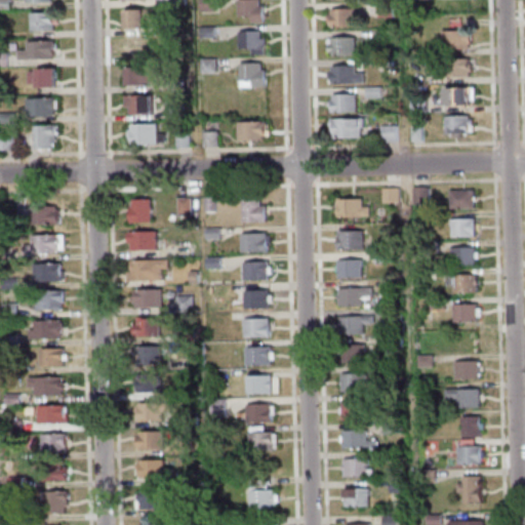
[(0,8),(0,0),(8,0),(8,8),(0,8)]
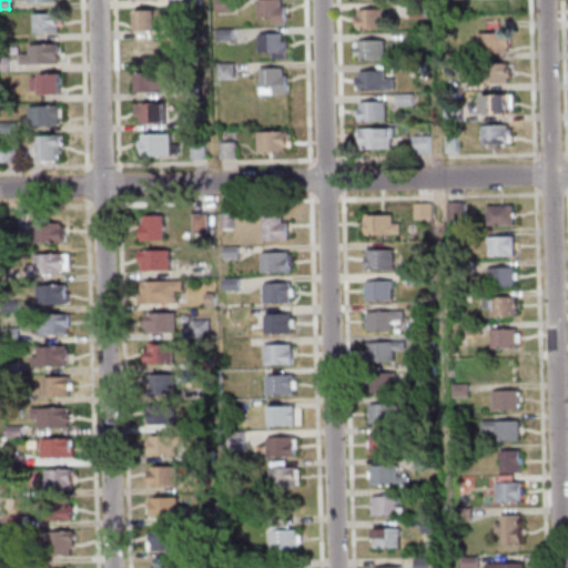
[(259,0),(259,17),(273,17),(273,24),(290,24),(290,6),(283,6),(283,0),(259,0)]
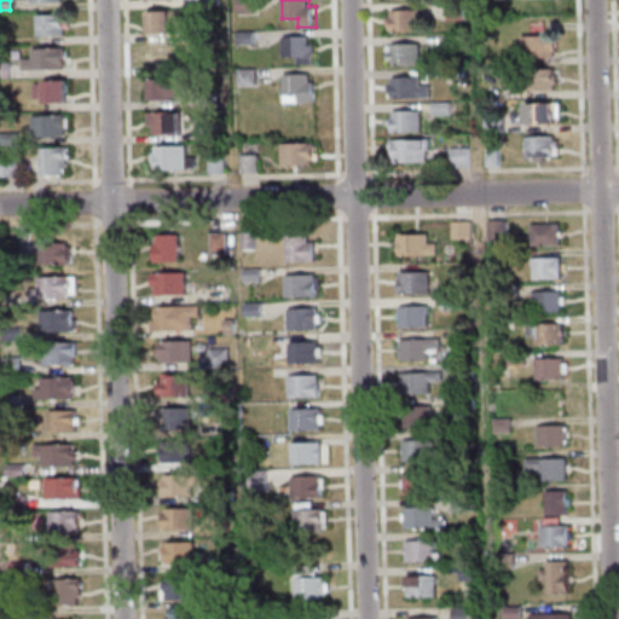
[(239,3),(239,12),(253,13),(254,1),(239,3)]
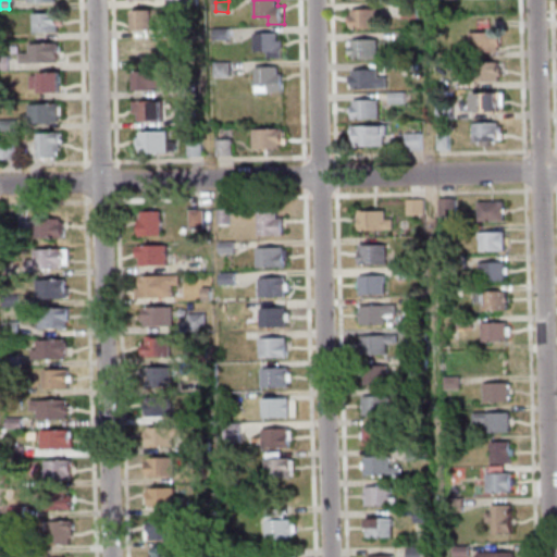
[(400,20),(416,19),(416,3),(399,4),(400,20)]
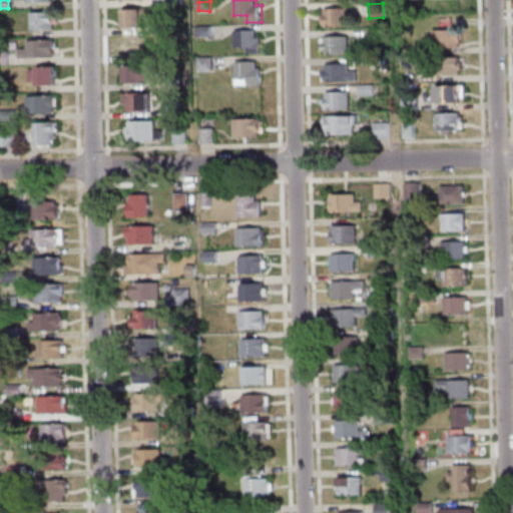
[(122,9),(123,27),(144,27),(144,19),(152,18),(152,8),(122,9)]
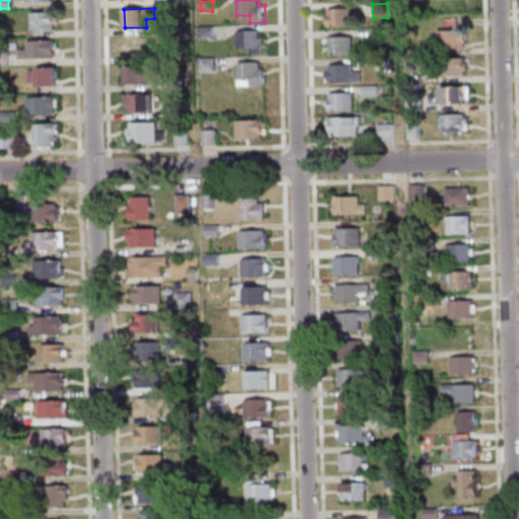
[(325,13),(322,13),(322,20),(325,20),(325,25),(350,25),(350,8),(325,8),(325,13)]
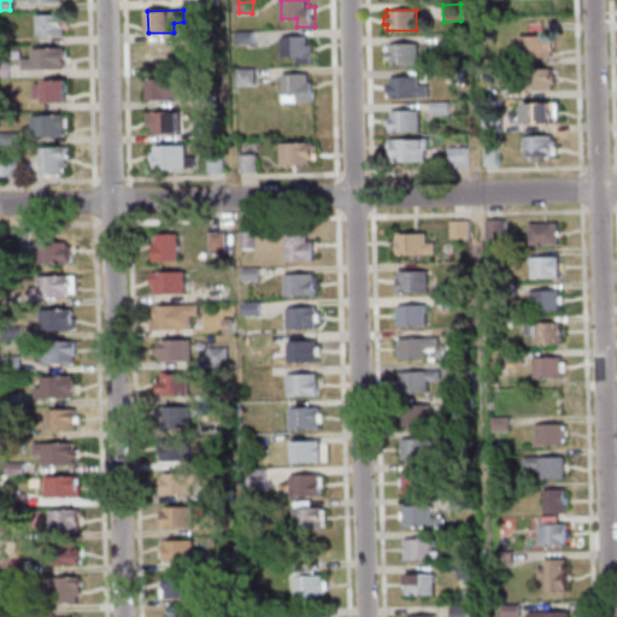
[(34,36),(34,15),(62,15),(62,35),(34,36)]
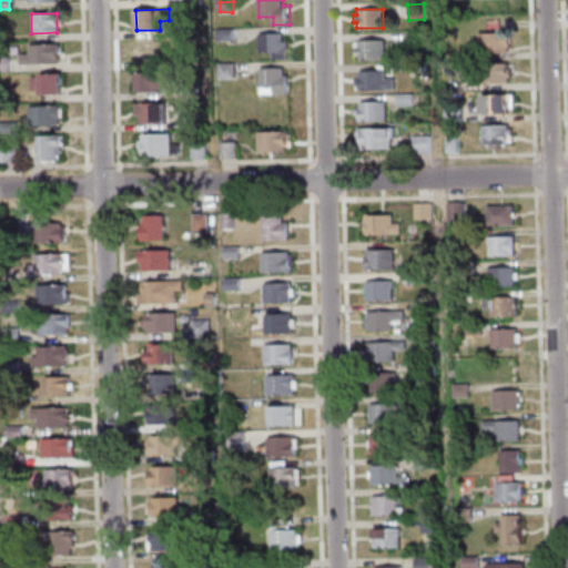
[(219,29),(219,40),(233,40),(233,29),(219,29)]
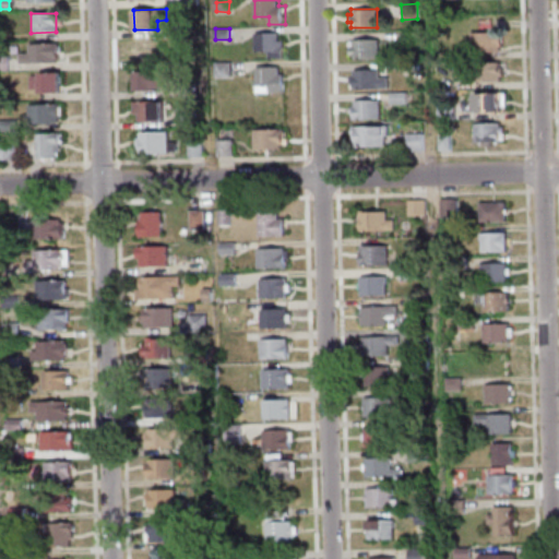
[(470,33),(500,32),(500,46),(498,47),(498,52),(462,52),(462,42),(470,42),(470,33)]
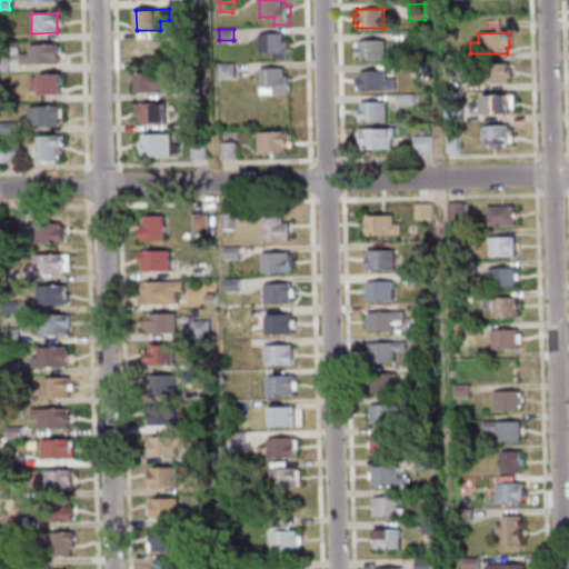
[(260,33),(260,51),(273,51),(273,59),(290,59),(290,41),(283,41),(283,33),(260,33)]
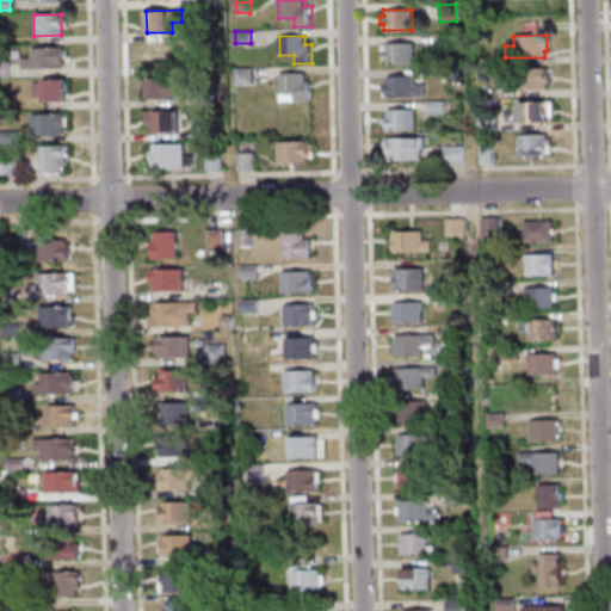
[(436,49),(455,49),(455,36),(436,37),(436,49)]
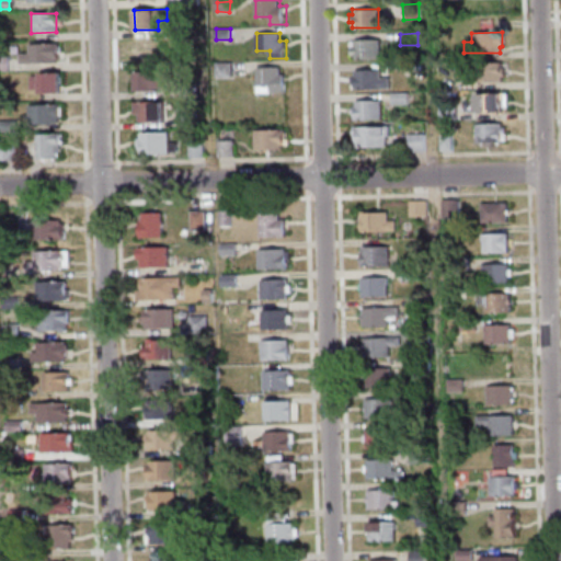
[(163,60),(163,41),(136,41),(136,60),(163,60)]
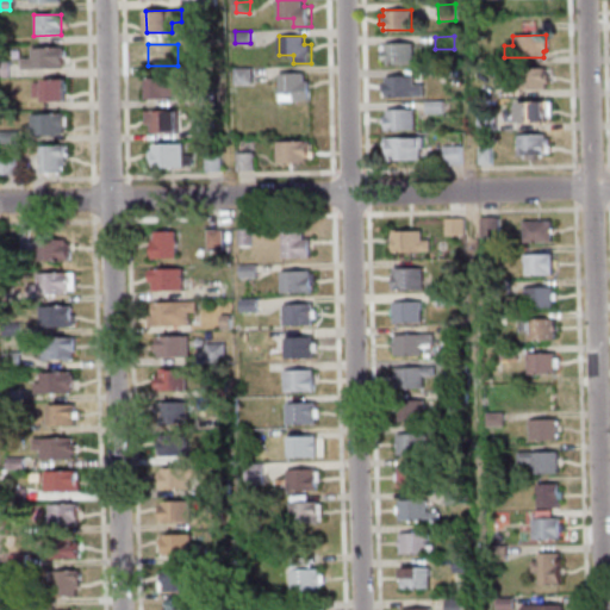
[(378,44),(379,61),(384,61),(384,63),(411,62),(410,44),(378,44)]
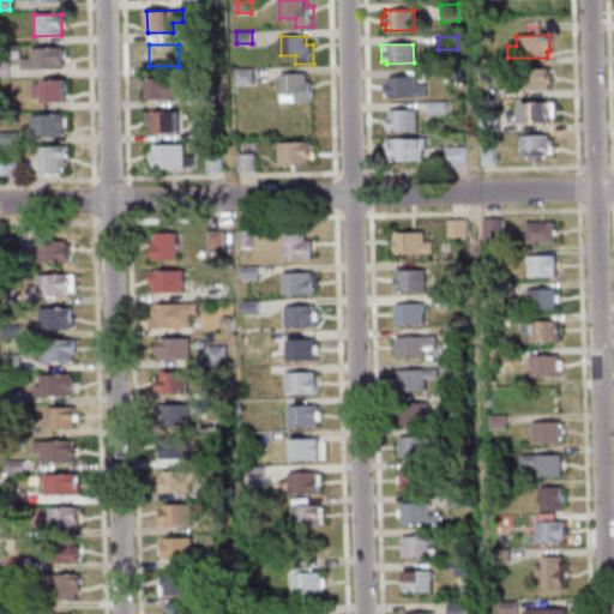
[(61,64),(59,64),(59,67),(20,68),(20,59),(30,59),(30,48),(61,47),(61,64)]
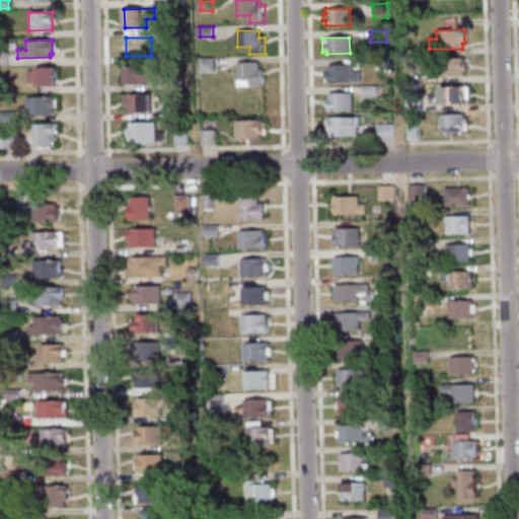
[(462,57),(462,63),(465,63),(465,70),(462,70),(462,75),(432,75),(432,58),(462,57)]
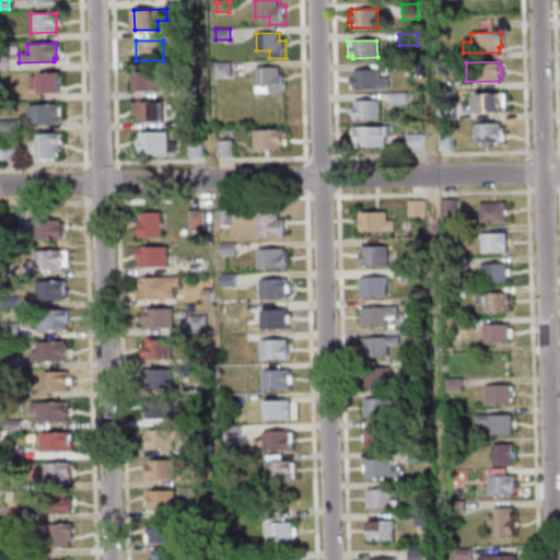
[(217,62),(217,76),(231,76),(231,62),(217,62)]
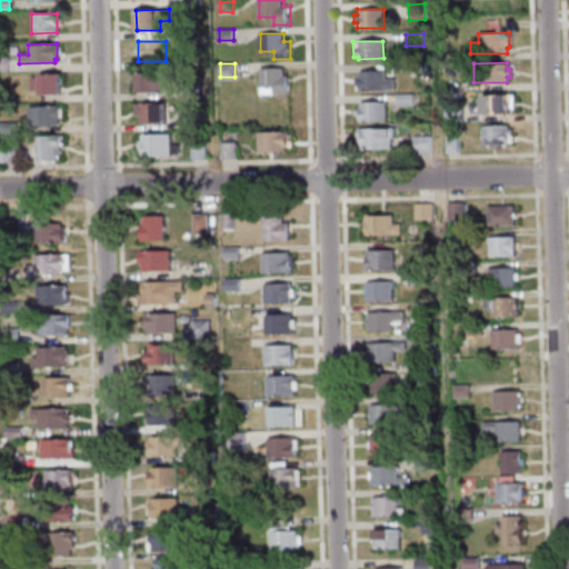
[(410,77),(426,76),(426,63),(410,65),(410,77)]
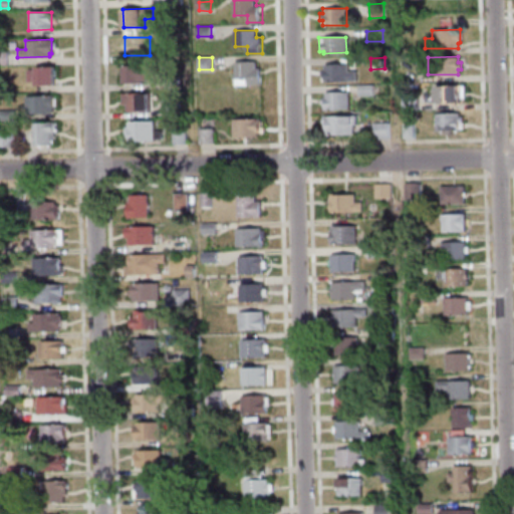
[(236,61),(236,84),(263,84),(263,68),(258,68),(258,62),(236,61)]
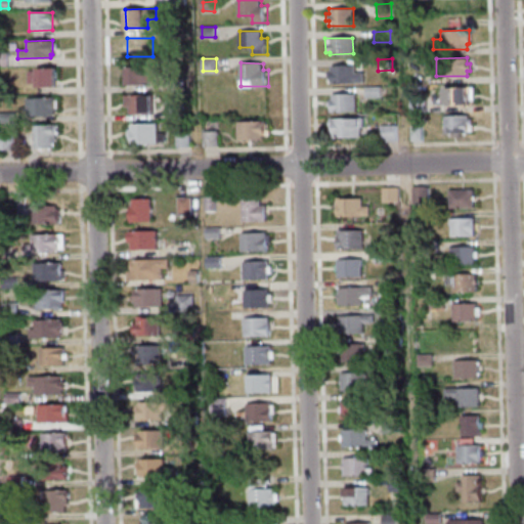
[(159,64),(127,66),(127,84),(150,84),(149,81),(160,80),(159,64)]
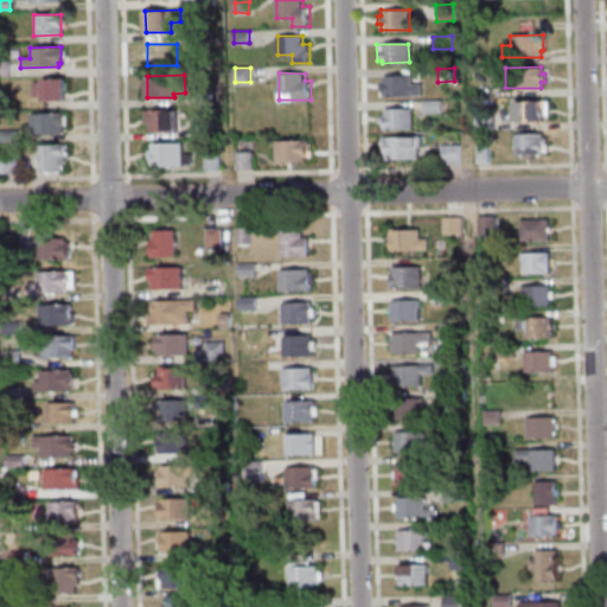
[(383,96),(420,95),(420,84),(410,84),(410,76),(382,76),(382,81),(379,81),(379,90),(382,90),(383,96)]
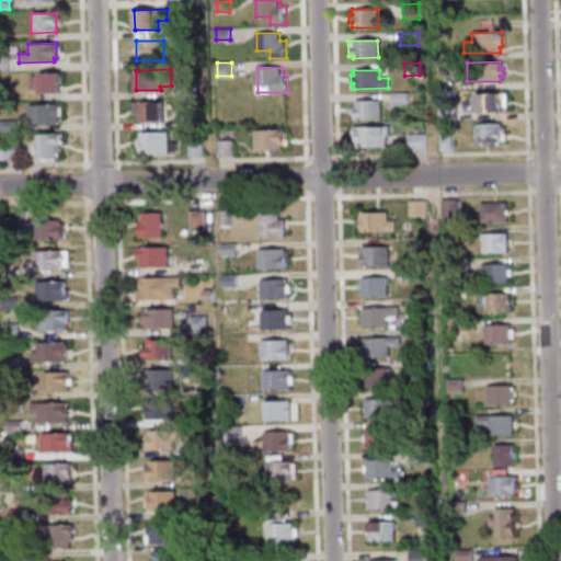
[(58,92),(38,92),(37,89),(29,89),(29,76),(37,76),(37,73),(58,72),(58,92)]
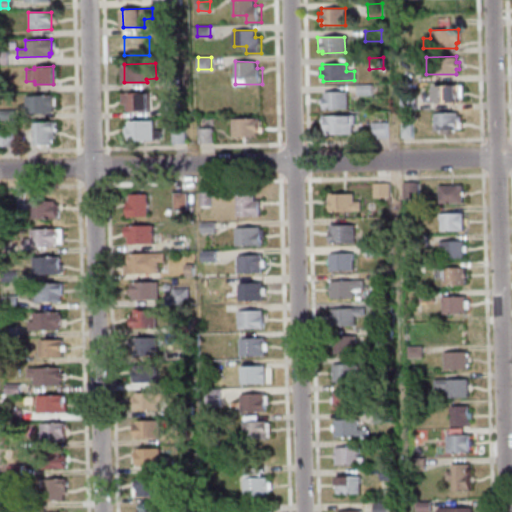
[(432,85),(456,84),(456,85),(458,86),(458,91),(456,93),(459,93),(459,98),(456,98),(456,102),(432,103),(432,85)]
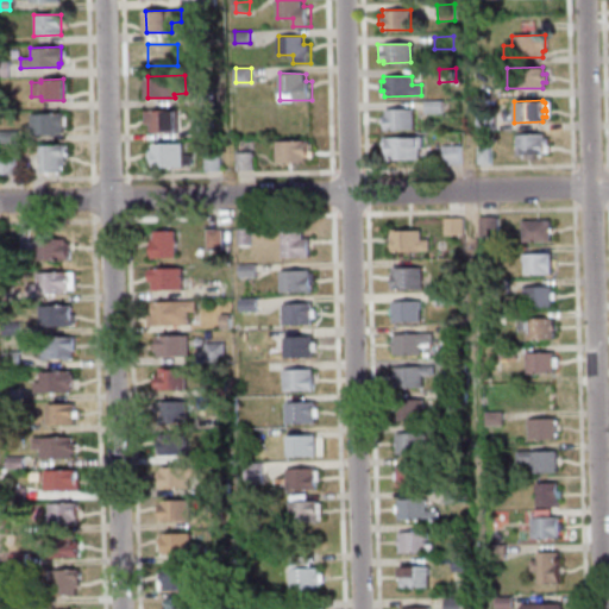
[(424,113),(441,113),(441,101),(424,101),(424,113)]
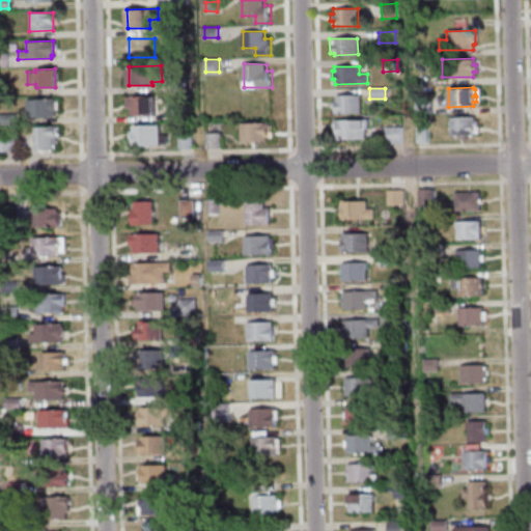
[(330,115),(361,113),(360,94),(335,95),(335,101),(330,101),(330,115)]
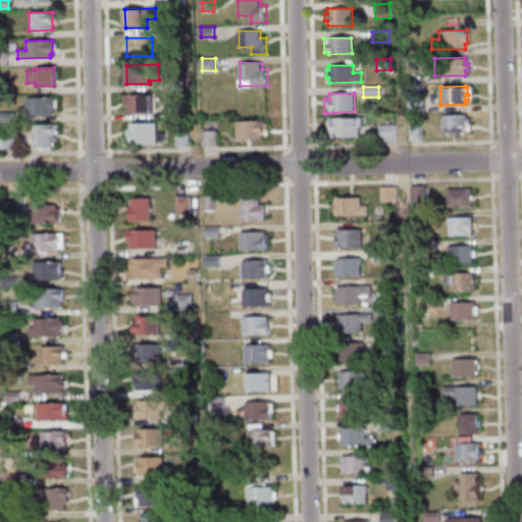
[(152,94),(125,95),(125,106),(129,106),(129,110),(132,112),(152,112),(152,94)]
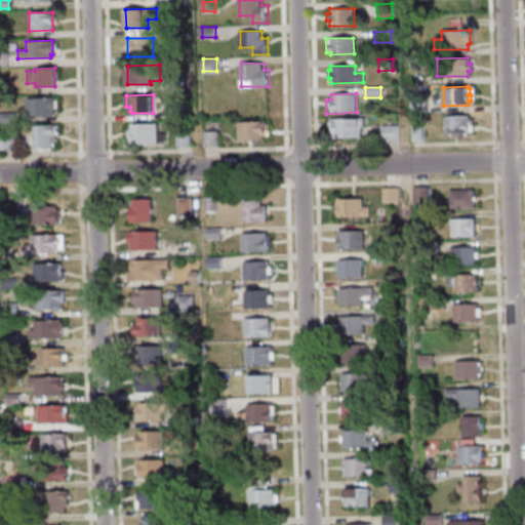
[(426,95),(427,113),(410,113),(409,96),(426,95)]
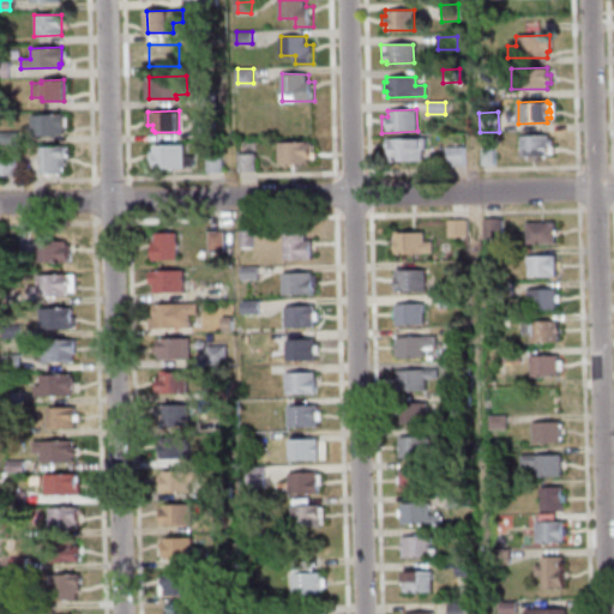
[(30,115),(64,114),(64,128),(61,128),(61,134),(30,134),(30,115)]
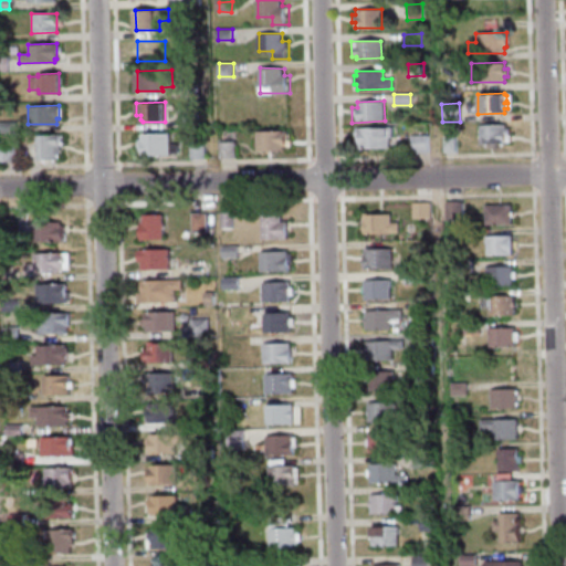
[(0,132),(0,122),(14,122),(16,132),(0,132)]
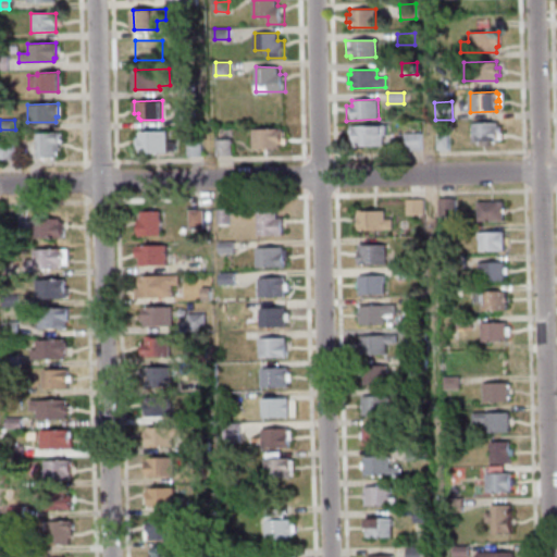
[(470,122),(496,122),(496,125),(500,125),(500,138),(471,139),(470,122)]
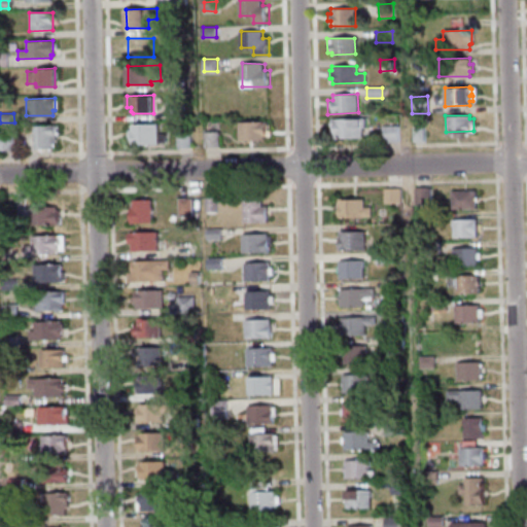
[(330,119),(364,118),(364,128),(361,128),(361,139),(330,139),(330,119)]
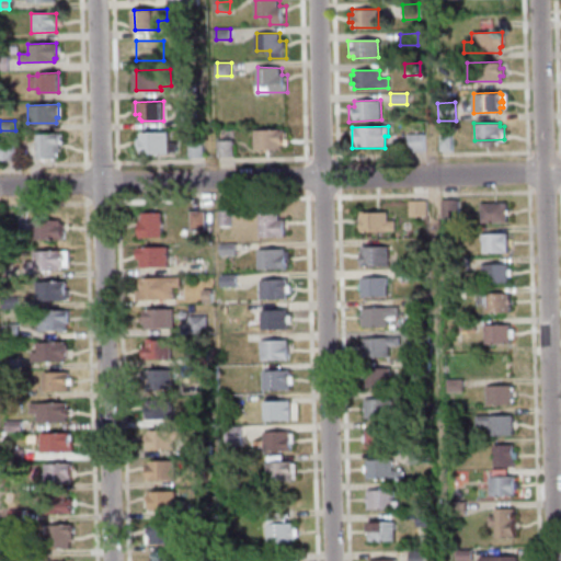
[(256,129),(256,149),(284,148),(284,145),(290,144),(290,138),(286,138),(286,129),(256,129)]
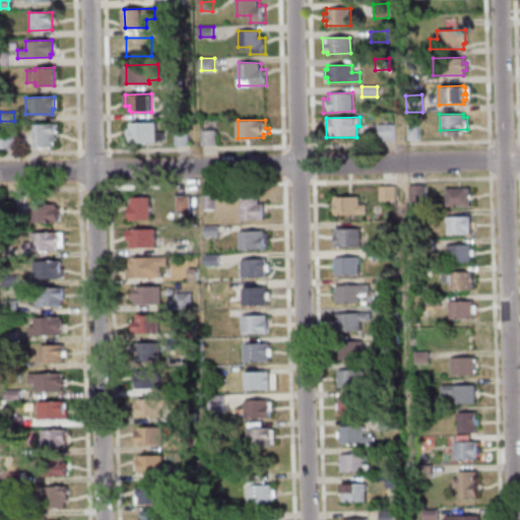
[(157,122),(131,122),(131,127),(128,127),(128,135),(131,135),(132,143),(157,142),(157,140),(167,140),(166,131),(158,131),(157,122)]
